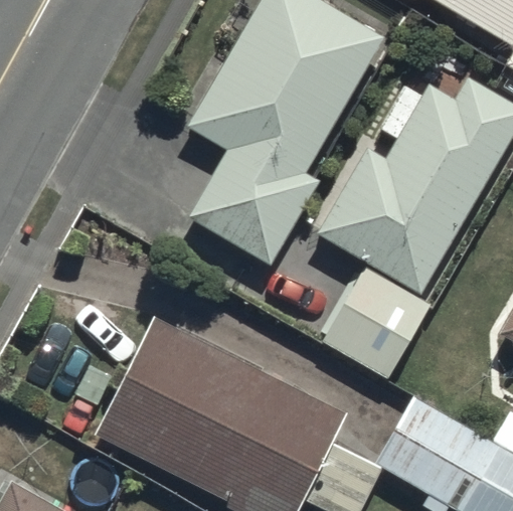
[(262,0),(188,126),(228,150),(190,215),(273,265),(322,179),(306,170),(383,37),(320,0),(262,0)]
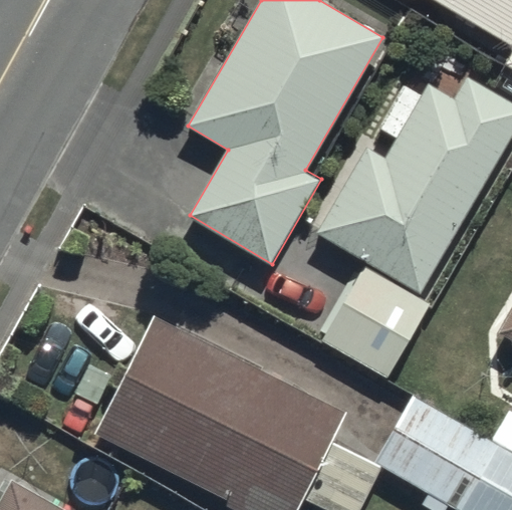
[(404,0),(412,5),(415,0),(436,0),(511,45),(511,51),(505,63),(511,67),(511,0),(404,0)]
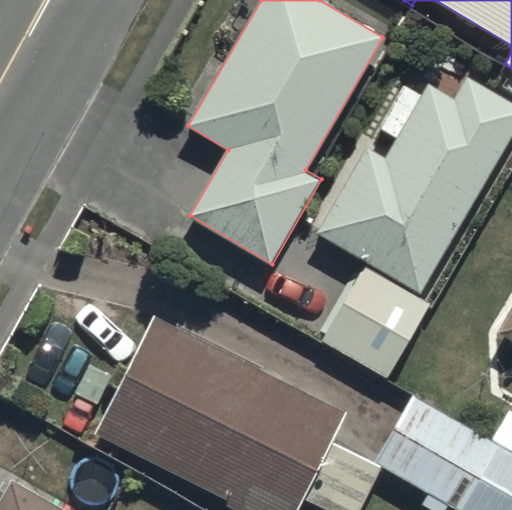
[(312,232),(364,261),(320,342),(391,380),(434,301),(425,296),(511,137),(511,91),(481,74),(476,84),(464,77),(452,98),(430,86),(421,98),(398,85),(373,131),(390,140),(386,147),(364,136),(312,232)]
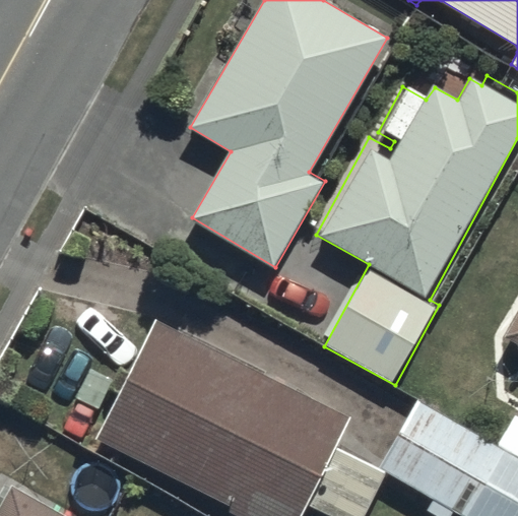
[(517,316),(505,338),(517,345),(517,316)]
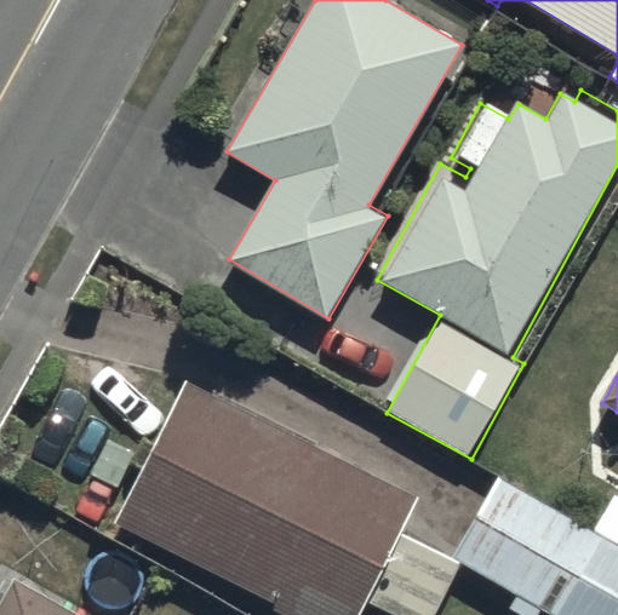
[(617,494),(613,492),(591,528),(497,473),(451,557),(405,530),(418,505),(184,380),(113,527),(301,614),(360,614),(367,598),(395,614),(439,614),(468,567),(516,596),(508,609),(518,614),(542,614),(545,609),(555,614),(617,614),(617,494)]
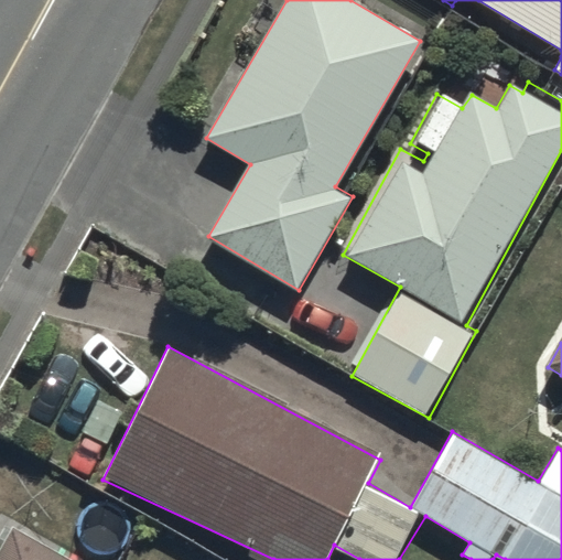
[(69,559),(9,526),(0,540),(0,559),(69,559)]
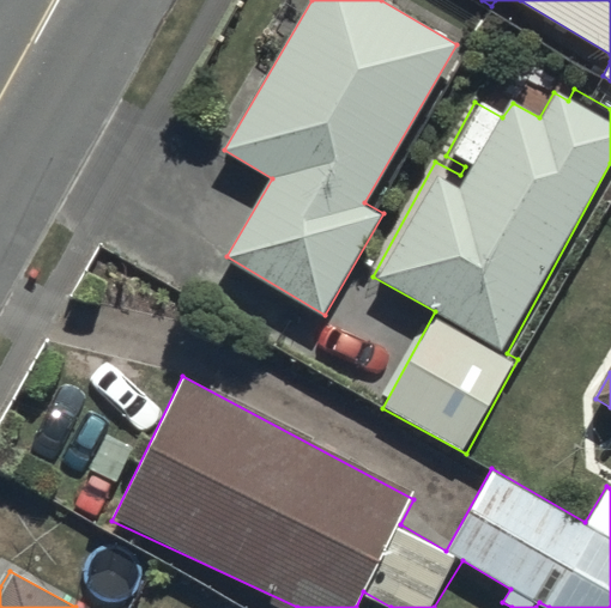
All buildings are outlined.
